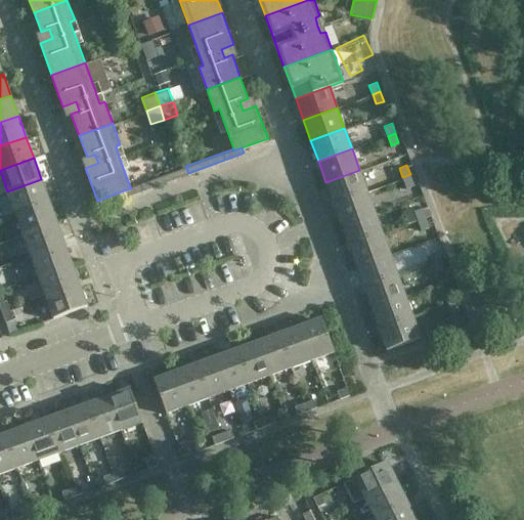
[(125,196),(180,176),(178,169),(130,186),(131,188),(124,190),(125,196)]
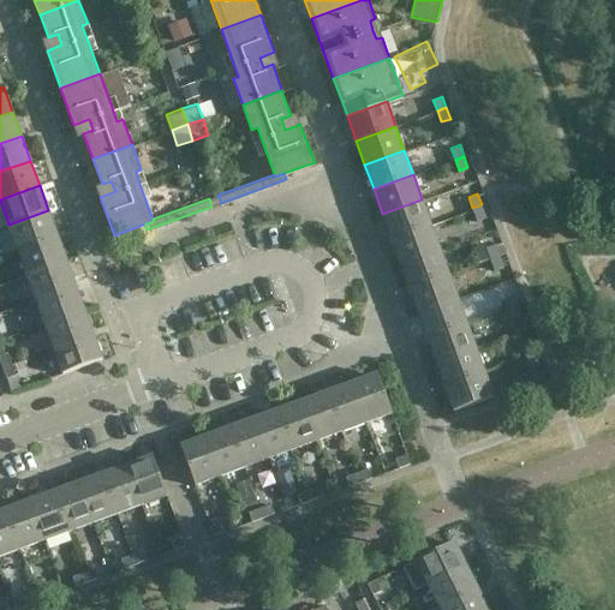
[(431,223),(422,199),(382,214),(392,238),(431,223)]
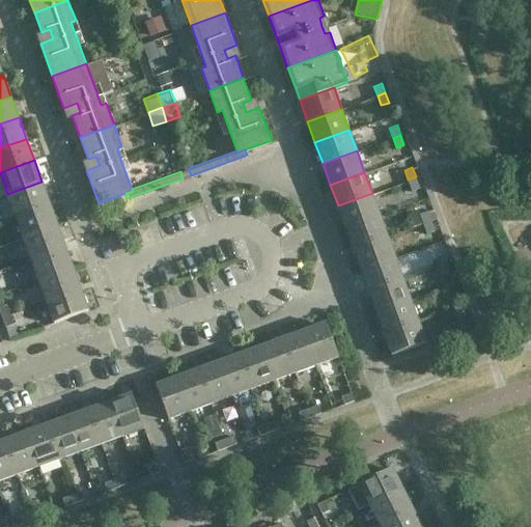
[(419,187),(416,176),(408,179),(412,189),(419,187)]
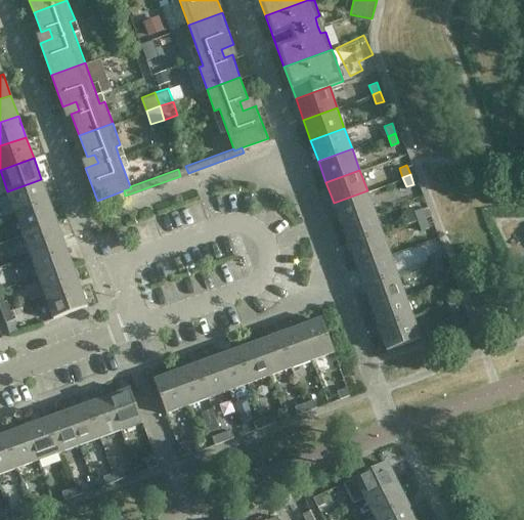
[(49,200),(41,179),(7,191),(15,212),(49,200)]
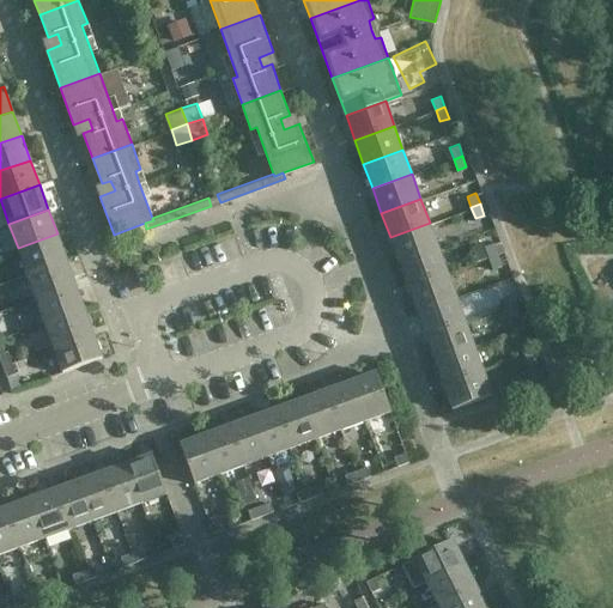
[(438,247),(430,223),(390,237),(399,261),(438,247)]
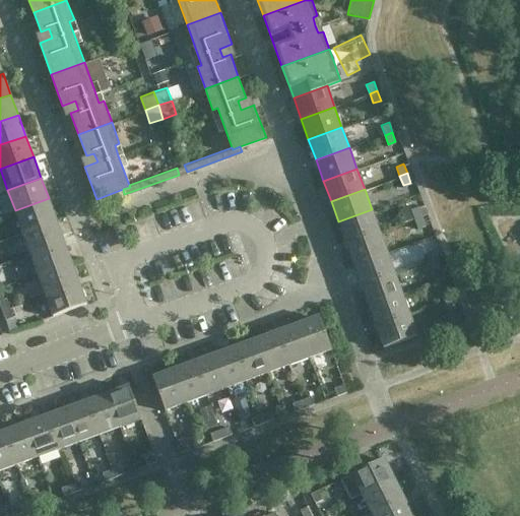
[(56,218),(49,198),(15,210),(22,231),(56,218)]
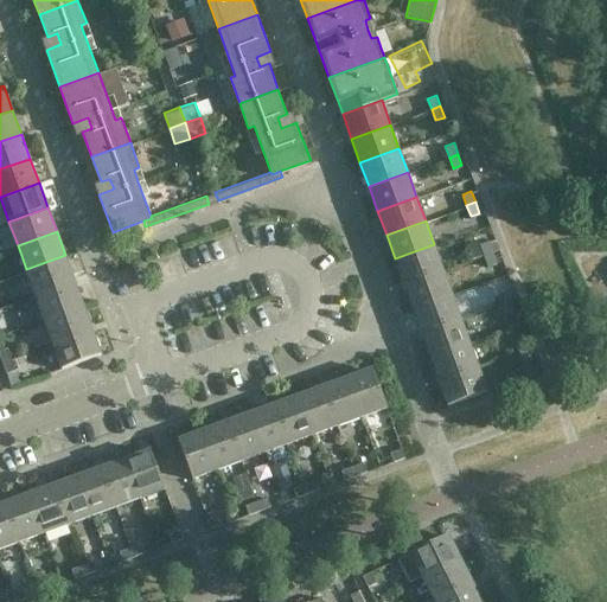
[(493,250),(489,239),(480,242),(484,254),(493,250)]
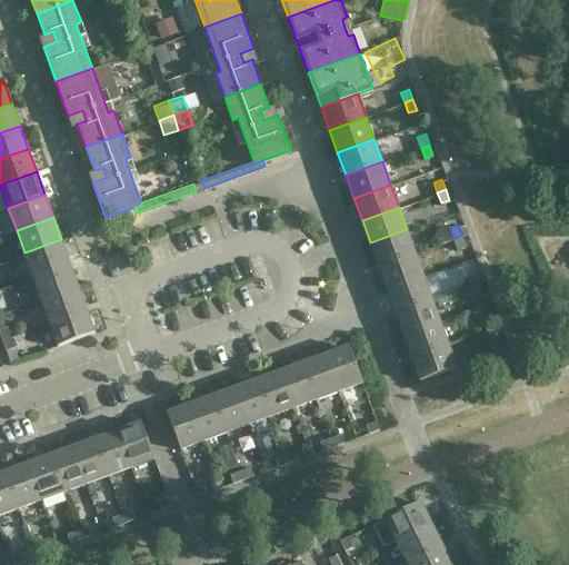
[(415,251),(407,229),(370,243),(379,265),(415,251)]
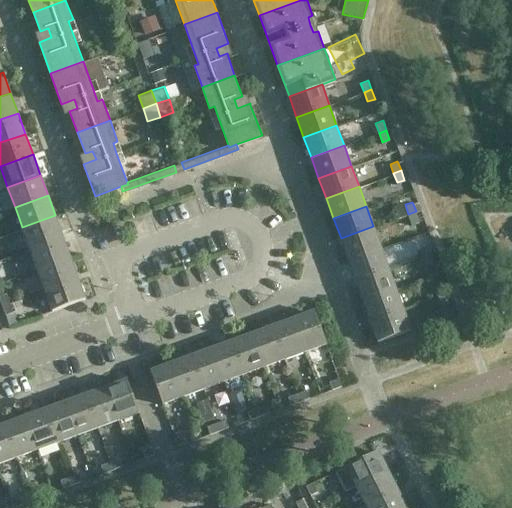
[(419,220),(416,211),(408,214),(412,223),(419,220)]
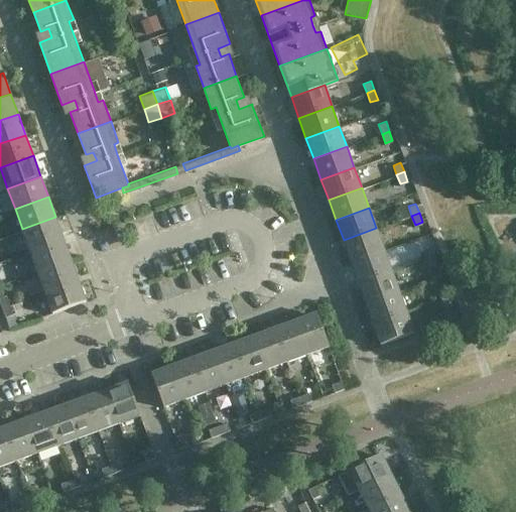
[(63,238),(55,217),(22,229),(30,250),(63,238)]
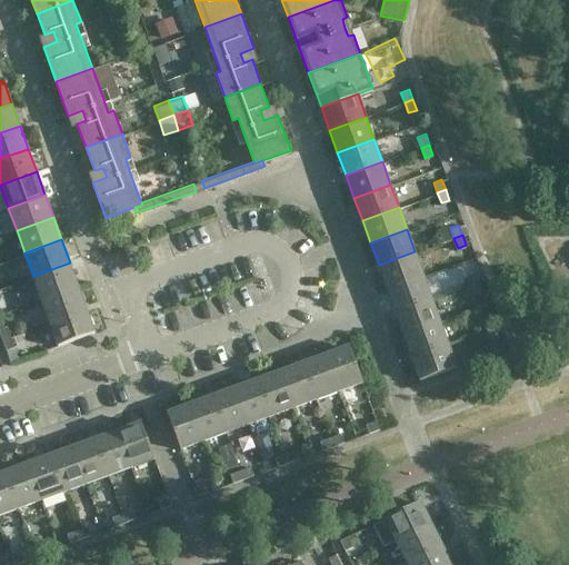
[(423,275),(415,251),(379,265),(387,288),(423,275)]
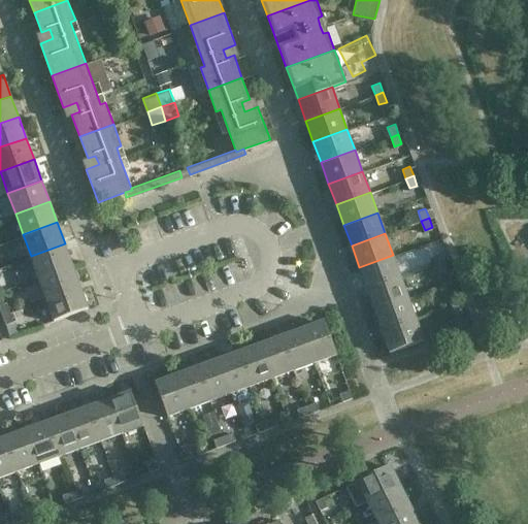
[(72,264),(65,243),(31,256),(38,276),(72,264)]
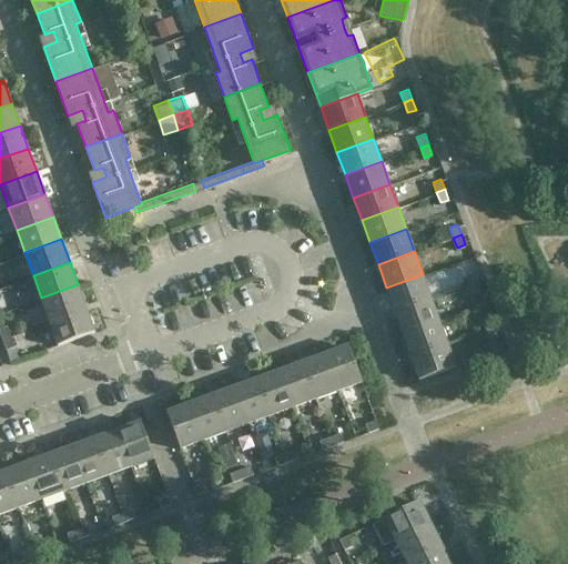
[(478,280),(474,269),(466,272),(469,282),(478,280)]
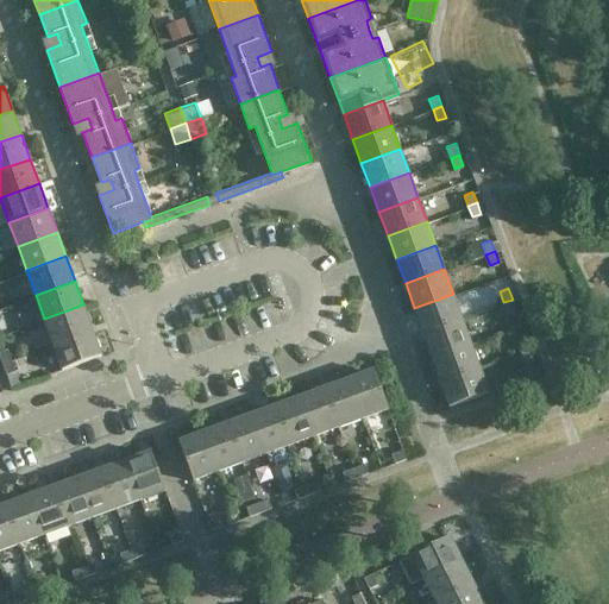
[(462,318),(453,294),(414,308),(422,332),(462,318)]
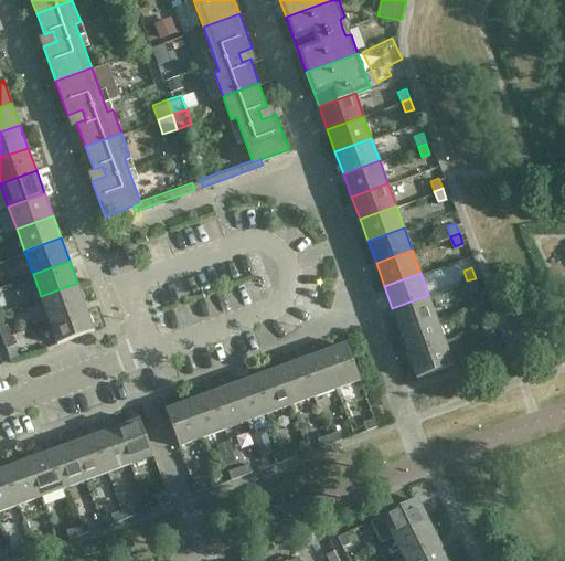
[(479,288),(476,278),(467,281),(470,292),(479,288)]
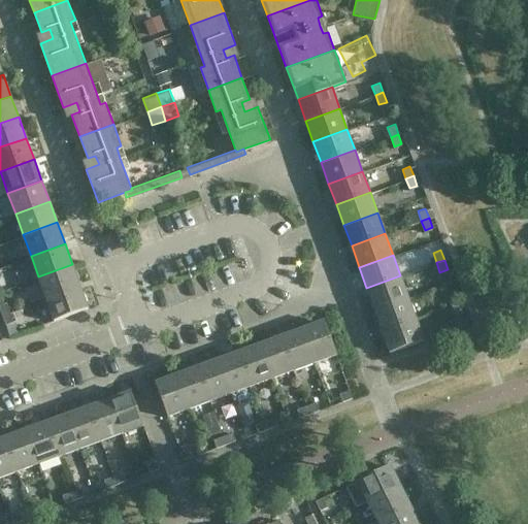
[(80,286),(72,264),(38,276),(46,298),(80,286)]
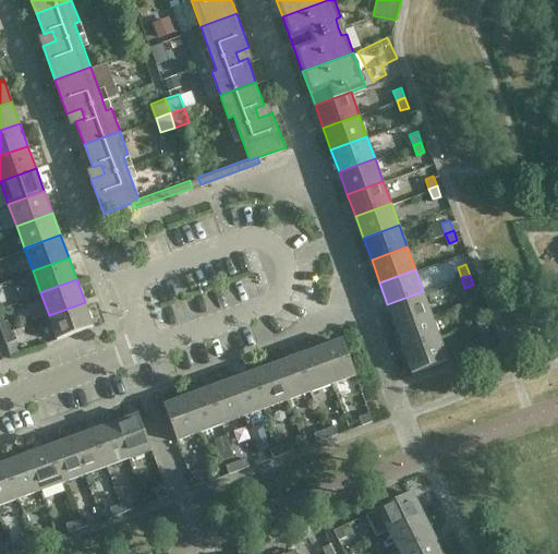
[(432,313),(423,291),(387,304),(396,326),(432,313)]
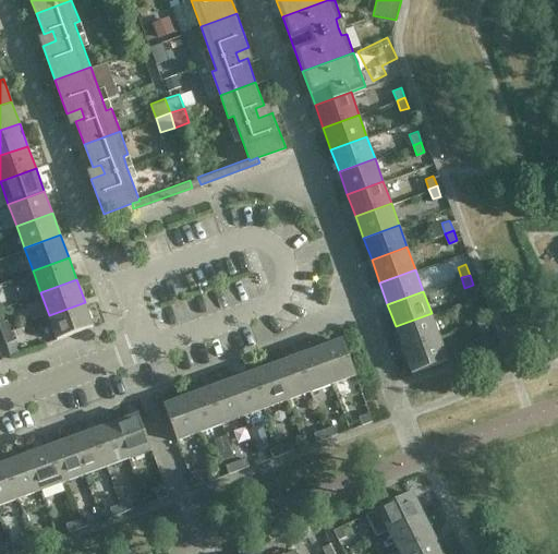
[(93,324),(85,302),(49,315),(57,337),(93,324)]
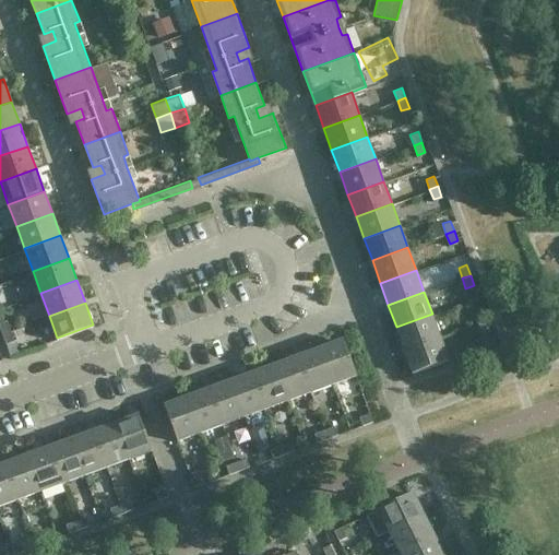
[(486,319),(483,309),(474,313),(478,322),(486,319)]
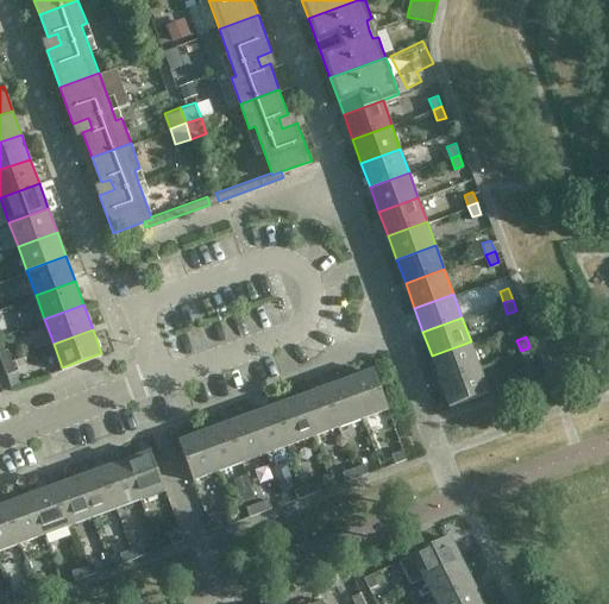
[(479,366),(471,341),(432,356),(440,381),(479,366)]
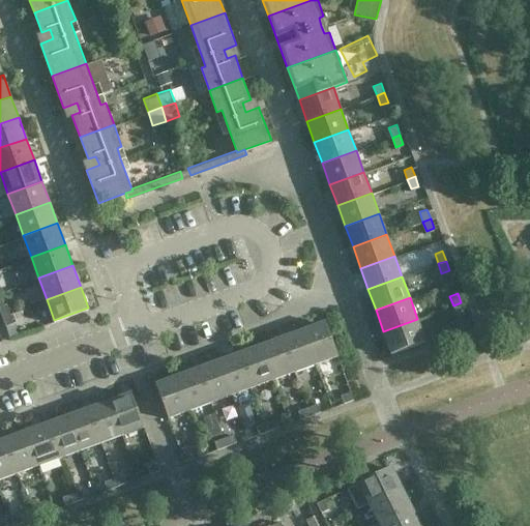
[(10,312),(7,302),(0,304),(0,308),(3,315),(10,312)]
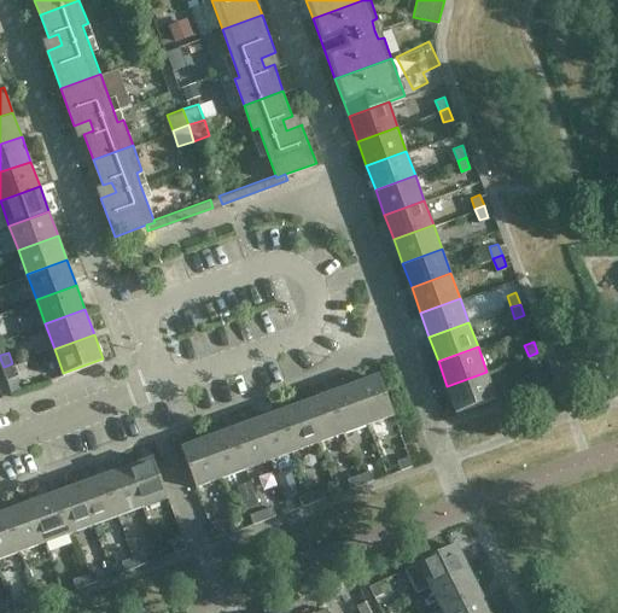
[(542,363),(537,352),(529,356),(532,367),(542,363)]
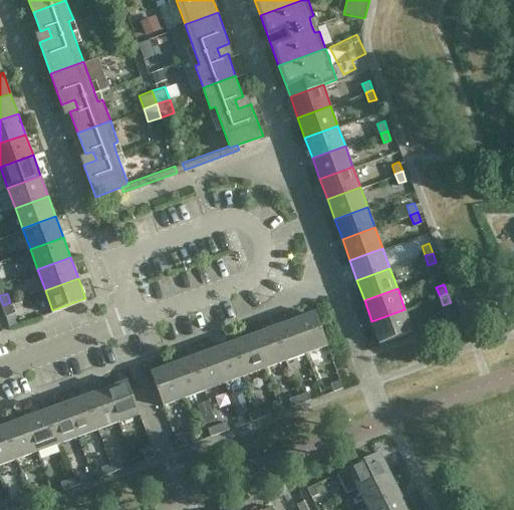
[(13,312),(10,302),(3,305),(6,315),(13,312)]
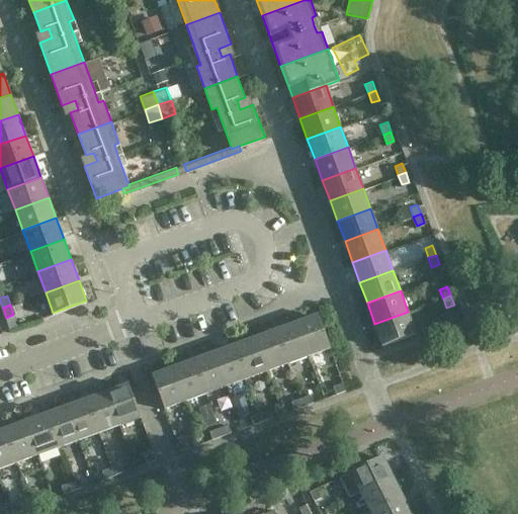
[(416,332),(408,312),(374,324),(382,345),(416,332)]
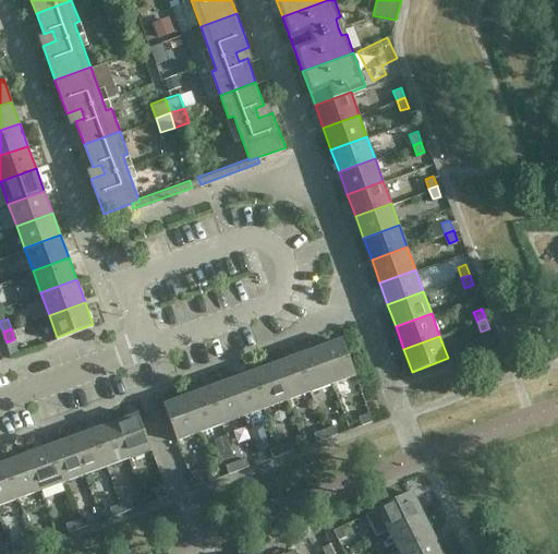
[(355,373),(342,337),(320,346),(334,381),(355,373)]
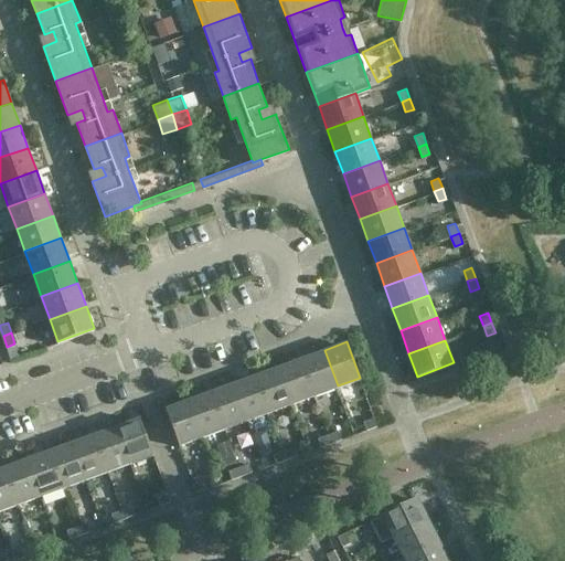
[(338,385),(324,350),(301,358),(315,394),(338,385)]
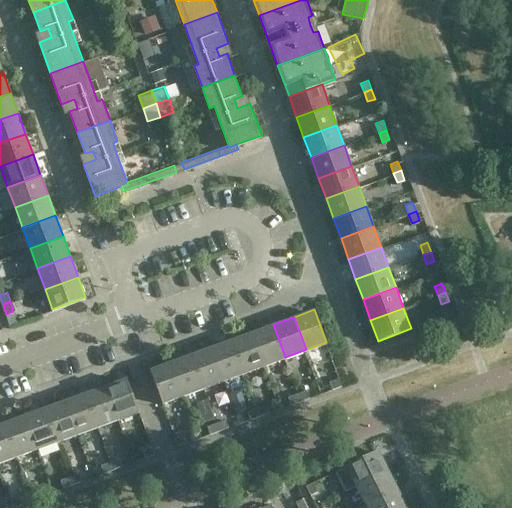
[(285,357),(273,324),(253,332),(265,364),(285,357)]
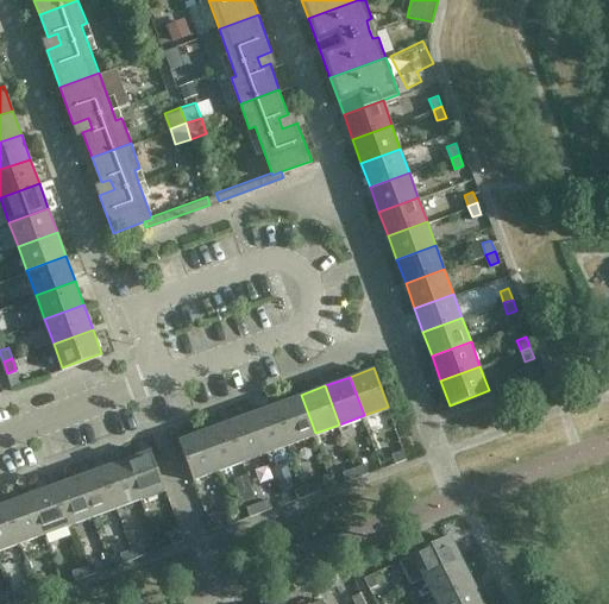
[(557,402),(551,388),(534,394),(540,408),(557,402)]
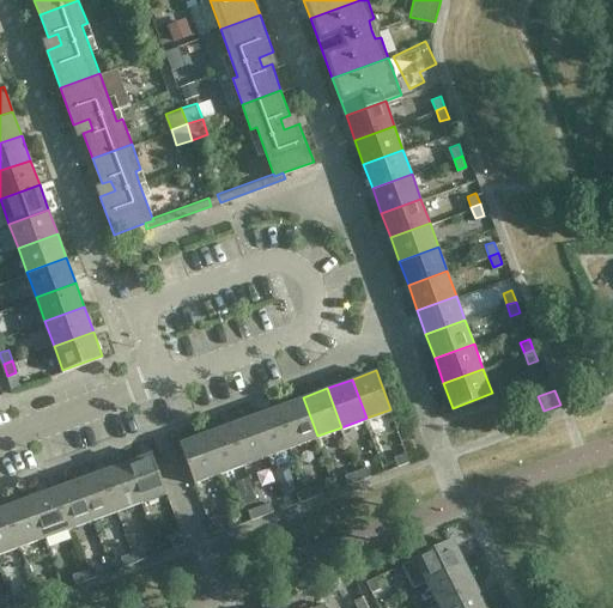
[(317,436),(303,397),(278,406),(292,445),(317,436)]
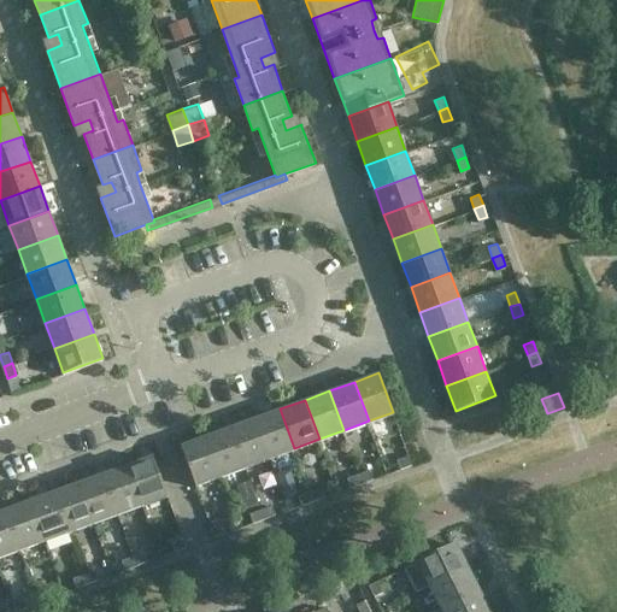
[(294,448),(280,409),(256,417),(270,457),(294,448)]
